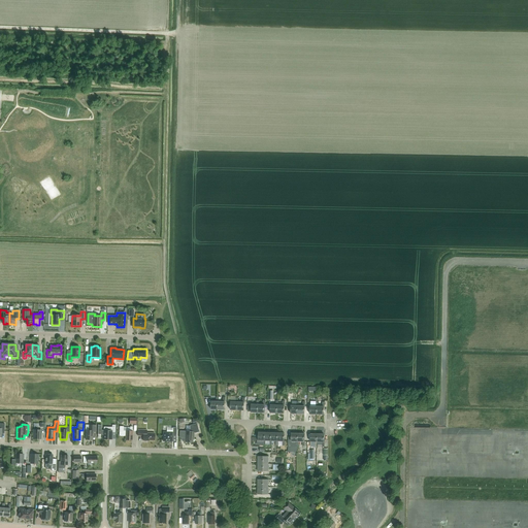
[(190,431),(186,431),(179,431),(179,438),(182,438),(182,439),(182,440),(182,441),(183,441),(185,441),(185,442),(192,442),(193,436),(194,436),(194,433),(195,433),(199,432),(197,424),(190,426),(190,431)]
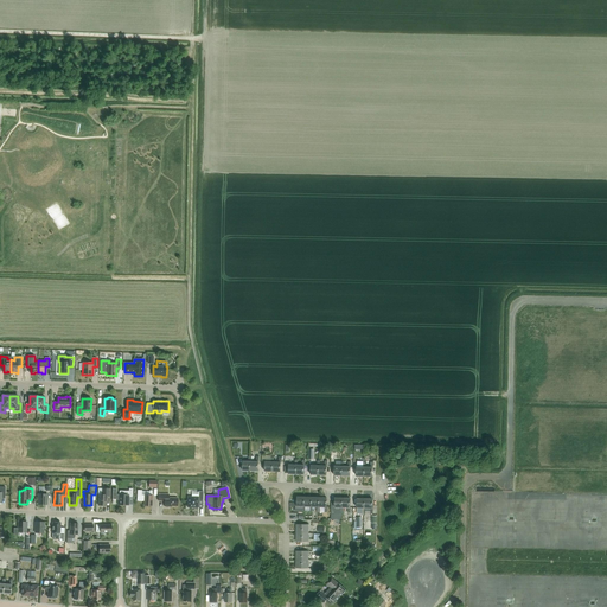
[(98,494),(98,505),(106,506),(107,502),(110,502),(110,489),(102,489),(101,494),(98,494)]
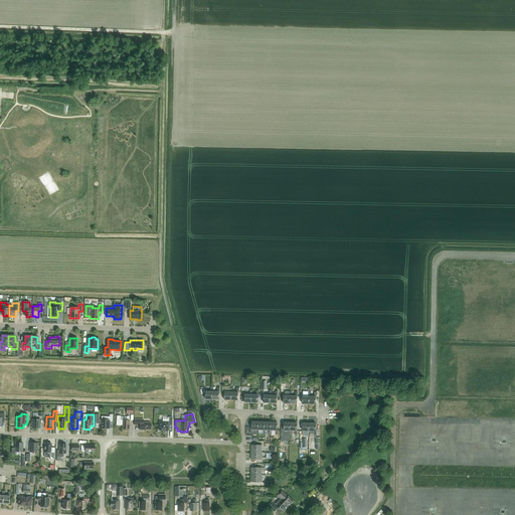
[(96,414),(96,423),(100,423),(100,428),(109,428),(110,422),(113,422),(113,414),(110,414),(109,419),(101,419),(99,419),(99,414),(96,414)]
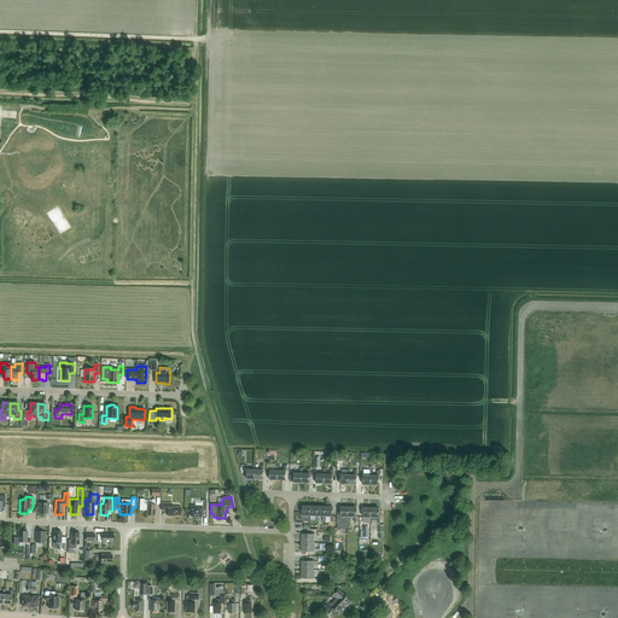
[(145,505),(145,501),(145,500),(140,499),(139,511),(147,511),(146,516),(155,516),(155,500),(152,500),(152,505),(145,505)]
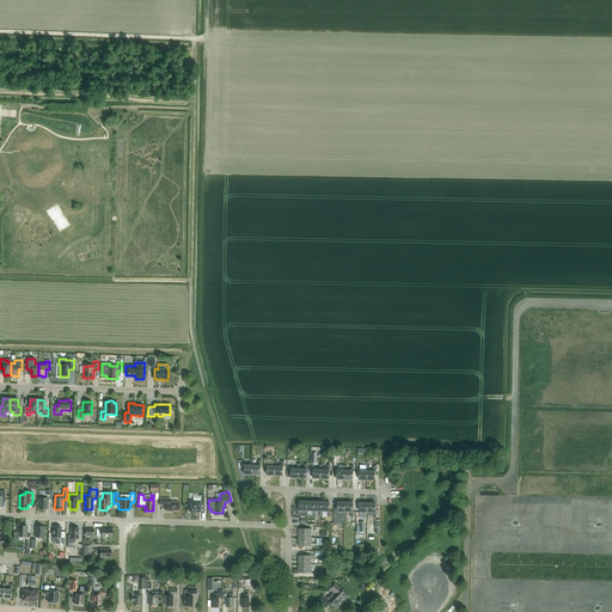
[(204,506),(204,496),(200,496),(200,501),(189,501),(189,512),(200,512),(200,506),(204,506)]
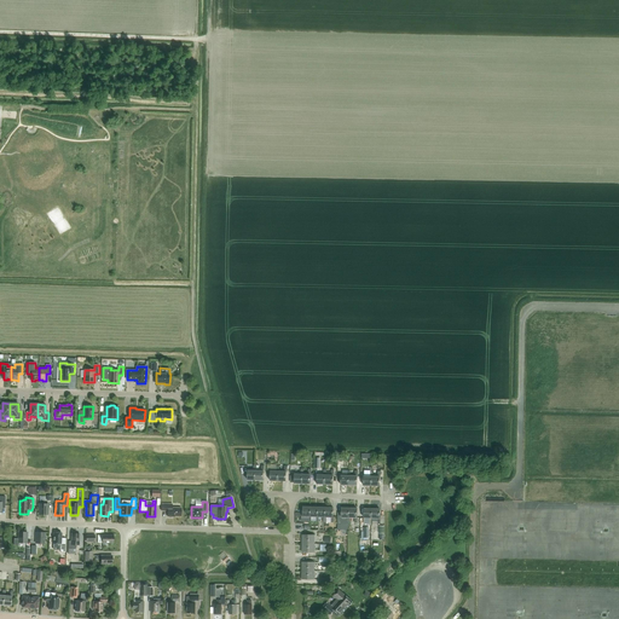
[(180,516),(181,508),(172,508),(172,504),(161,504),(161,512),(168,512),(167,516),(172,518),(172,516),(180,516)]
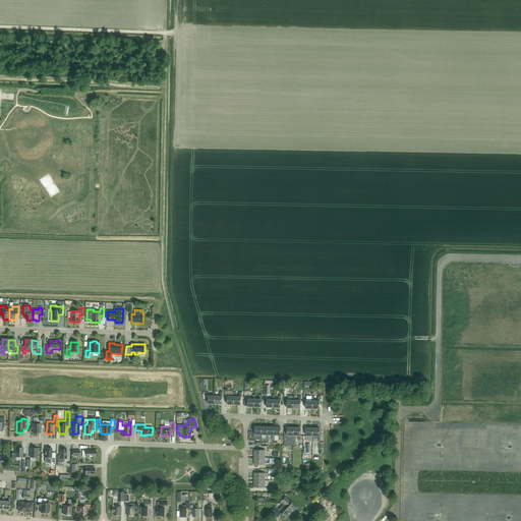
[(262,435),(262,426),(255,426),(254,431),(250,431),(250,435),(261,435),(259,440),(263,440),(263,435),(262,435)]
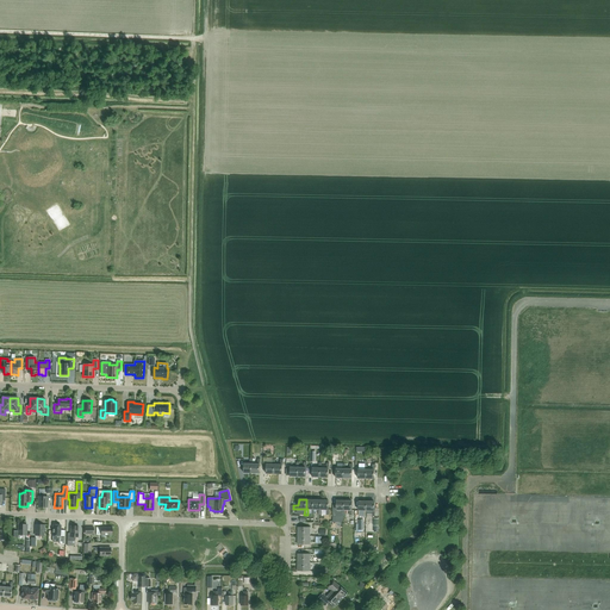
[(330,526),(330,529),(336,529),(336,526),(336,522),(343,522),(343,517),(332,517),(332,522),(332,526),(330,526)]
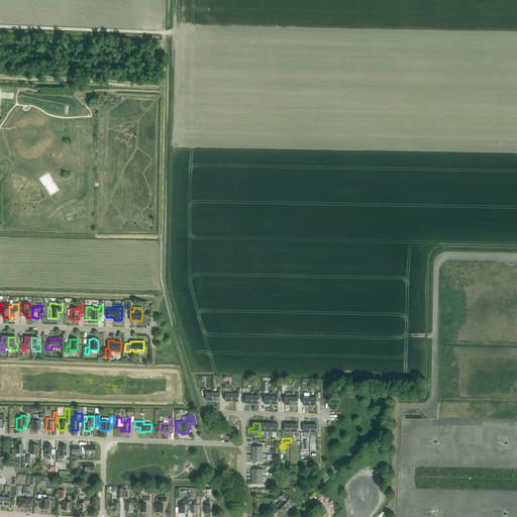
[(12,449),(11,455),(16,455),(16,453),(22,453),(22,444),(15,444),(15,450),(12,449)]
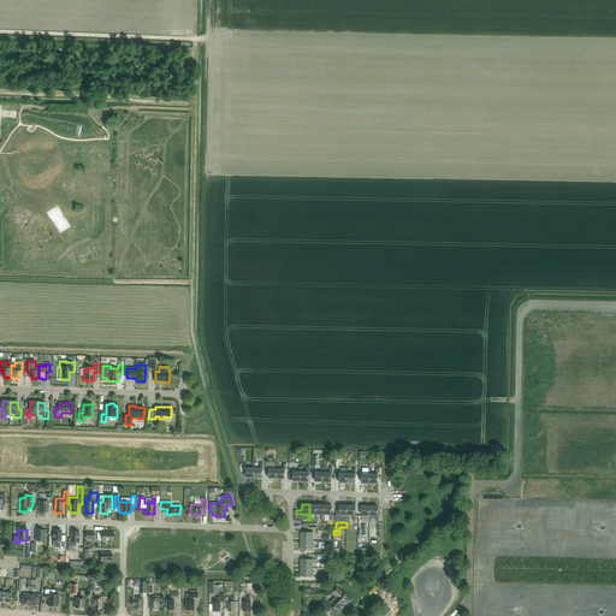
[(65,535),(61,535),(61,531),(53,529),(53,542),(53,546),(53,548),(60,548),(60,549),(65,550),(65,535)]
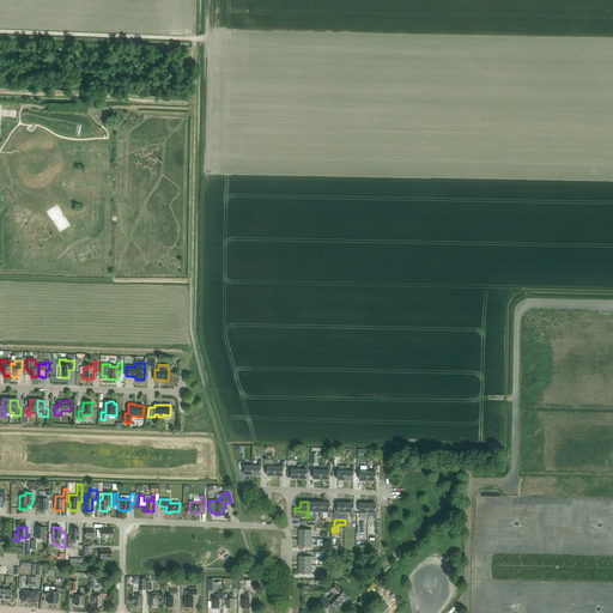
[(78,540),(78,529),(71,529),(71,536),(68,536),(68,544),(76,544),(77,542),(77,540),(78,540)]
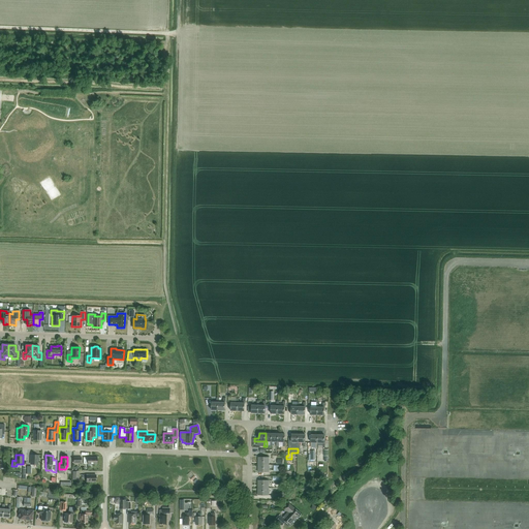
[(121,515),(117,515),(117,516),(114,516),(114,520),(117,521),(117,524),(123,524),(123,515),(123,509),(126,509),(126,500),(121,500),(121,509),(120,509),(121,515)]
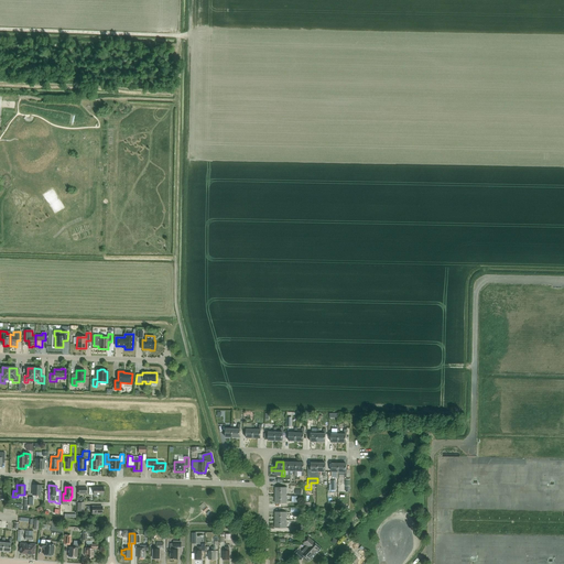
[(3,542),(2,551),(10,552),(11,543),(12,543),(12,539),(10,538),(9,543),(4,542),(3,542)]
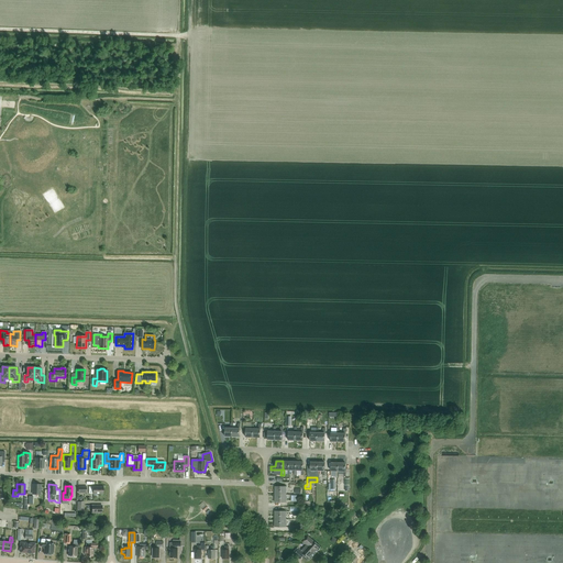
[(307,545),(316,553),(317,551),(318,551),(321,548),(315,542),(308,537),(302,542),(306,545),(307,545)]
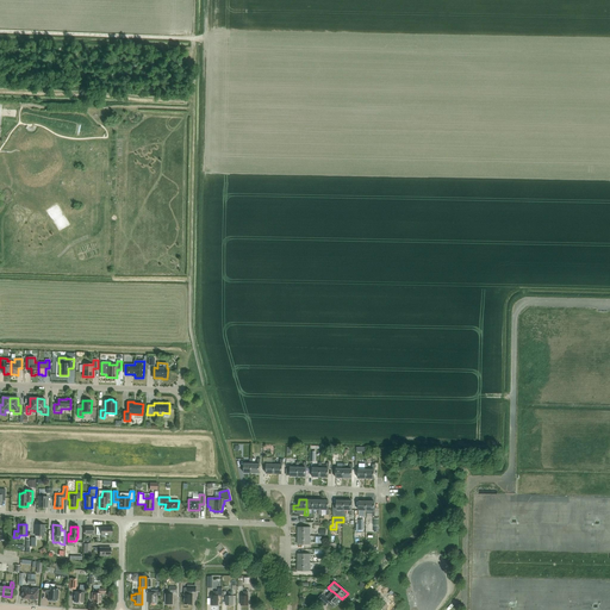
[(58,599),(58,591),(58,590),(54,589),(54,585),(44,584),(44,587),(44,592),(48,592),(48,601),(57,601),(57,599),(58,599)]
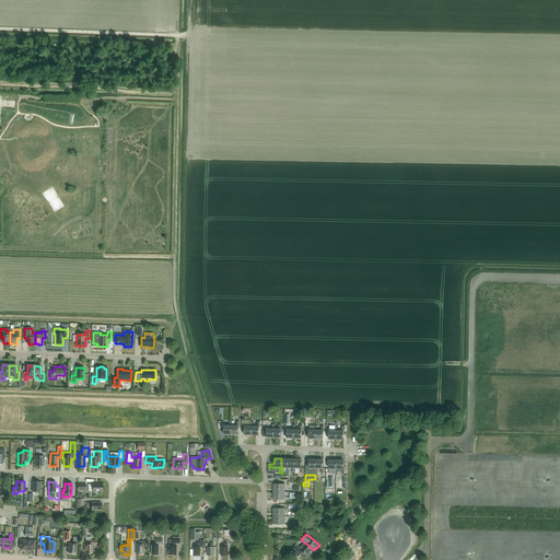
[(179,544),(181,538),(172,537),(172,540),(170,540),(168,555),(177,555),(177,546),(176,546),(176,544),(179,544)]
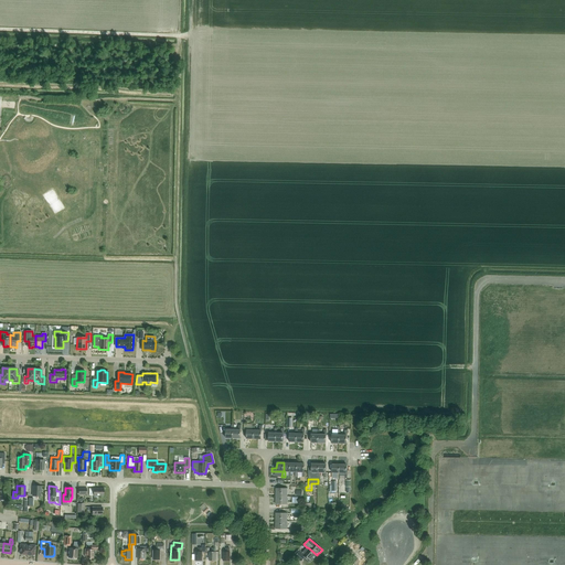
[(164,548),(164,544),(157,544),(157,551),(153,550),(153,560),(160,560),(160,551),(160,548),(164,548)]
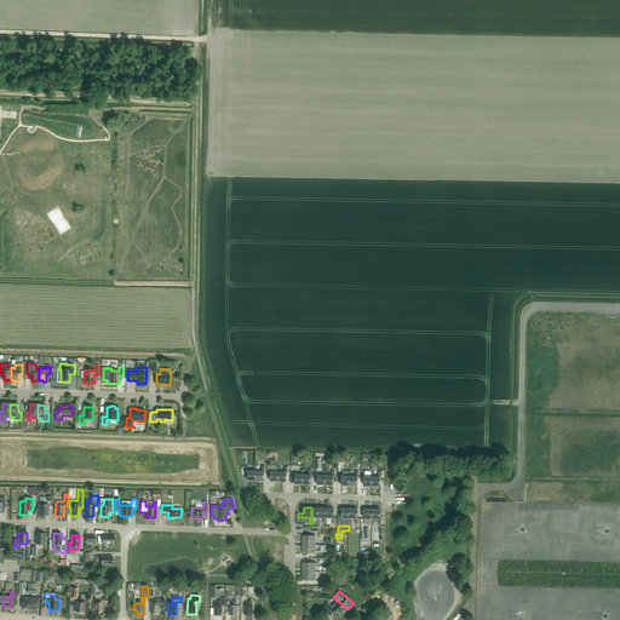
[(76,602),(75,612),(84,613),(85,603),(87,603),(89,600),(80,598),(80,602),(76,602)]
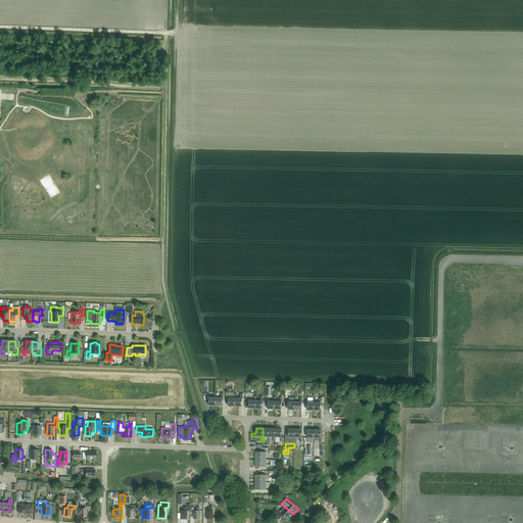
[(90,509),(90,505),(80,505),(80,509),(79,509),(79,515),(80,515),(80,517),(87,517),(87,512),(88,512),(88,509),(90,509)]
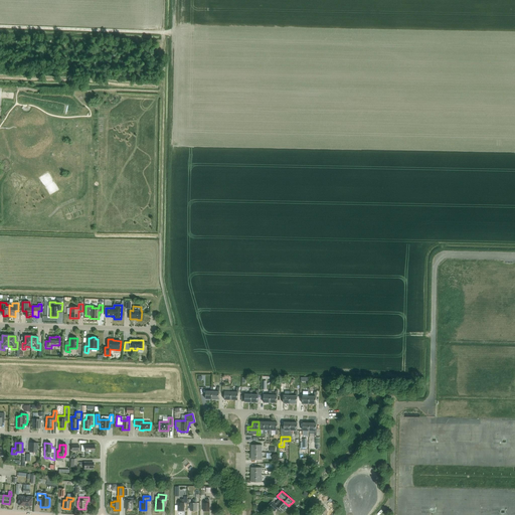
[(126,501),(126,510),(132,510),(132,503),(135,503),(135,498),(128,498),(128,501),(126,501)]
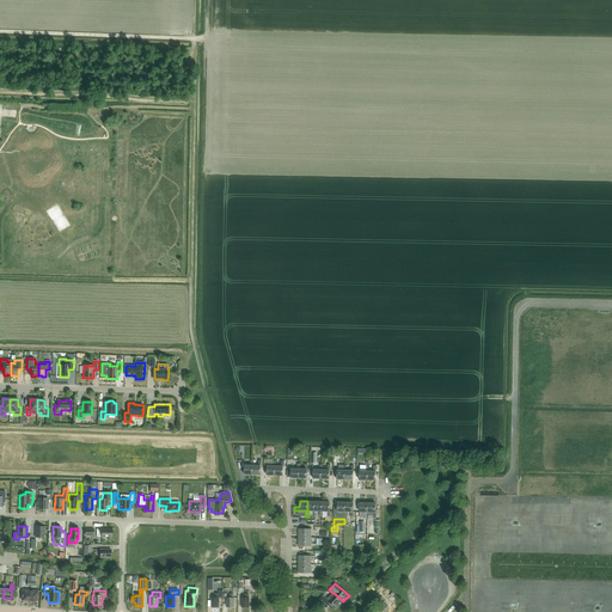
[(337,607),(343,601),(334,593),(332,593),(328,599),(324,595),(318,601),(326,609),(329,606),(332,610),(335,609),(337,607)]
